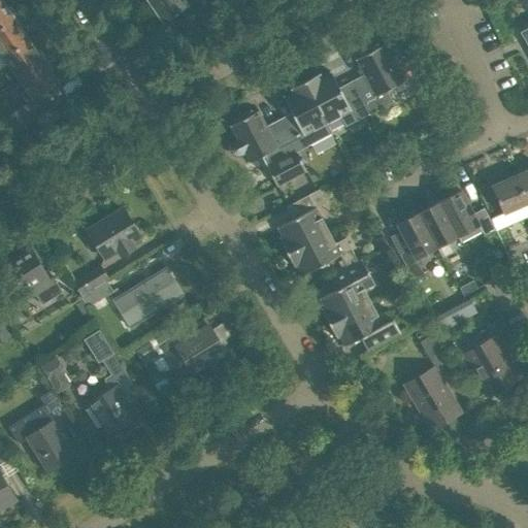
[(0,0),(0,27),(18,15),(10,5),(8,7),(3,0),(0,0)]
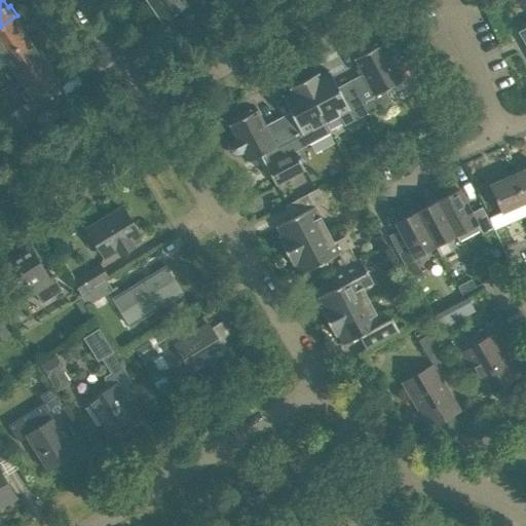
[(195,0),(187,6),(182,0),(147,0),(147,1),(162,24),(182,9),(189,21),(215,3),(212,0),(195,0)]
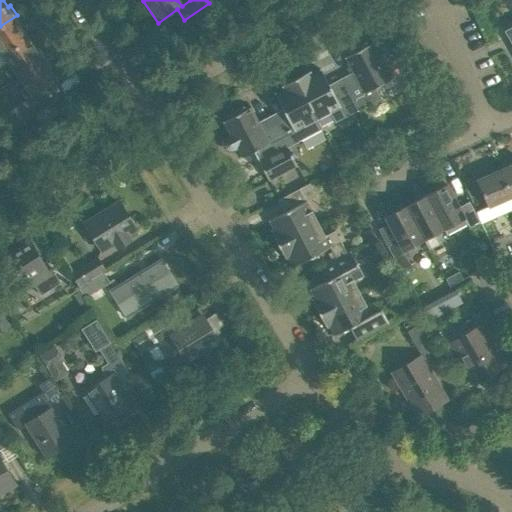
[(17,15),(0,26),(0,56),(7,52),(28,38),(21,27),(24,26),(17,15)]
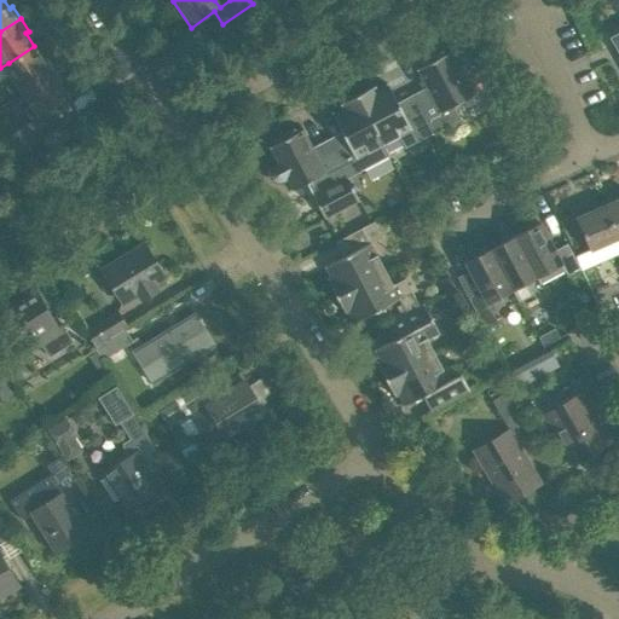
[(618,29),(608,36),(618,56),(618,29)]
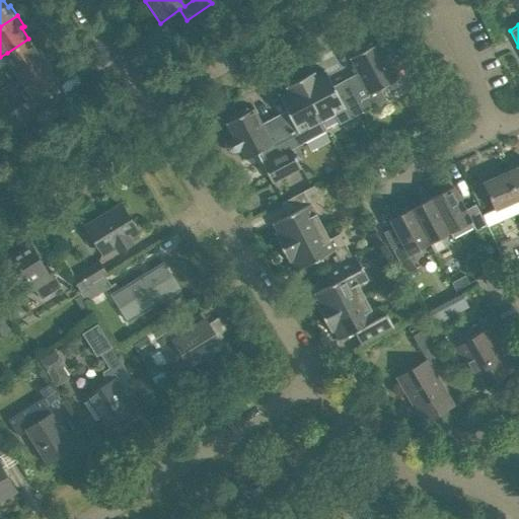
[(28,39),(7,53),(0,57),(0,66),(6,63),(16,77),(45,58),(39,48),(36,50),(28,39)]
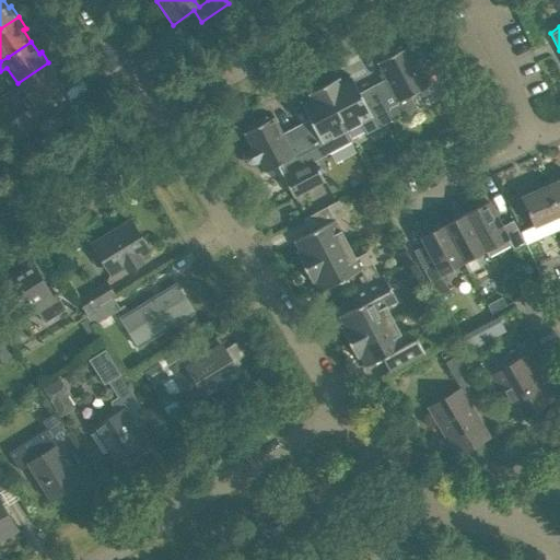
[(400,49),(399,46),(380,56),(382,59),(375,62),(376,63),(377,63),(389,88),(376,94),(391,120),(416,107),(409,95),(428,86),(427,85),(426,85),(421,77),(424,74),(428,72),(430,69),(430,65),(428,61),(424,59),(420,59),(417,60),(413,61),(406,48),(407,47),(407,46),(400,49)]
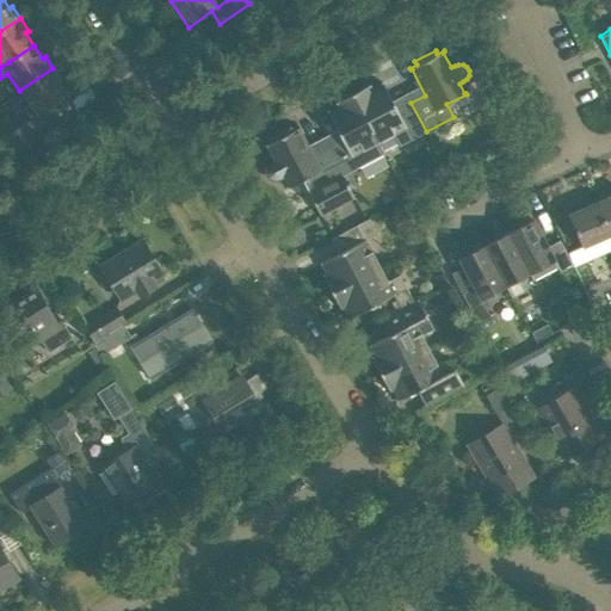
[(17,154),(56,127),(45,111),(68,96),(59,81),(61,79),(53,68),(19,91),(29,105),(23,109),(31,121),(6,137),(17,154)]
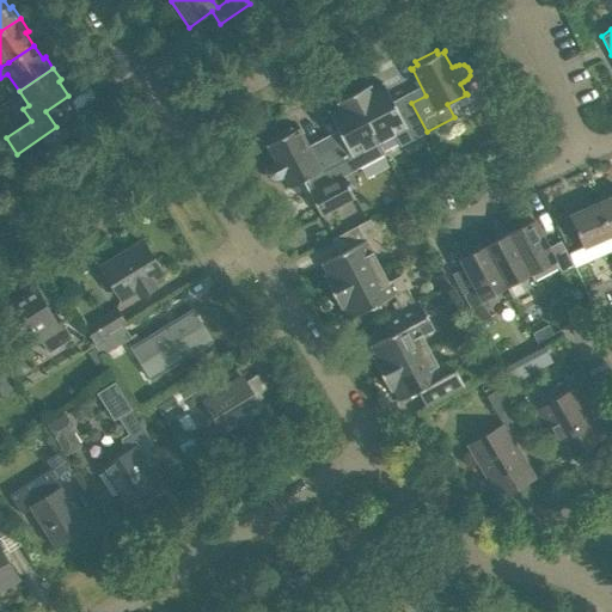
[(397,111),(381,83),(380,84),(381,84),(371,90),(369,87),(371,86),(369,85),(353,95),(378,141),(392,134),(399,147),(427,132),(411,103),(397,111)]
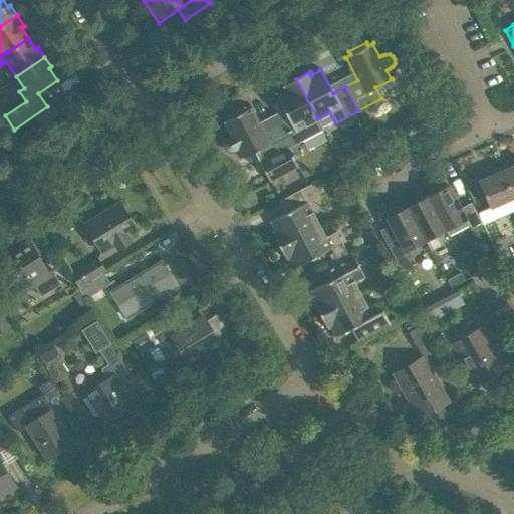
[(317,118),(296,79),(282,86),(282,87),(283,87),(284,89),(276,94),(275,93),(274,93),(287,117),(275,124),(287,149),(310,136),(305,125),(317,118)]
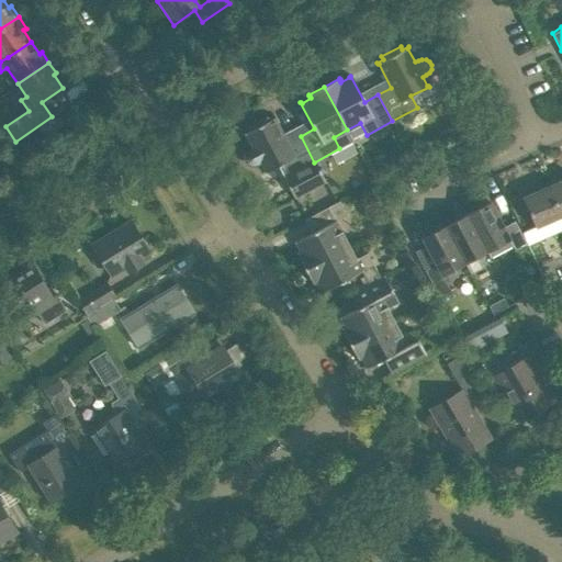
[(269,121),(267,116),(247,127),(249,131),(244,134),(244,135),(245,135),(253,148),(249,149),(246,153),(244,156),(244,159),(246,164),(249,166),(253,166),(257,165),(260,164),(265,172),(263,172),(265,173),(277,167),(294,199),(295,198),(294,197),(323,182),(324,183),(325,182),(314,163),(301,136),(287,143),(274,119),(276,119),(274,117),(269,121)]
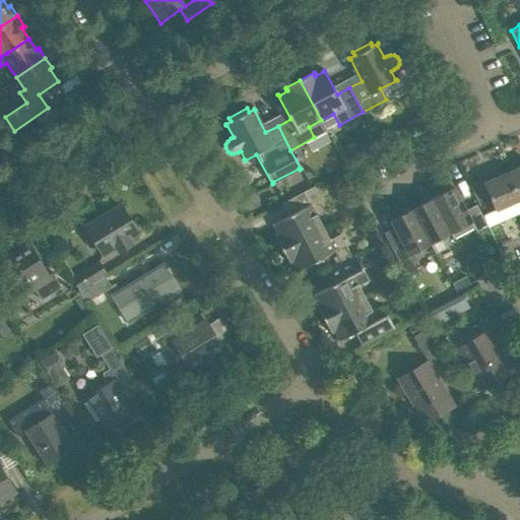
[(383,140),(389,142),(394,139),(395,134),(392,130),(386,128),(381,131),(380,135),(383,140)]
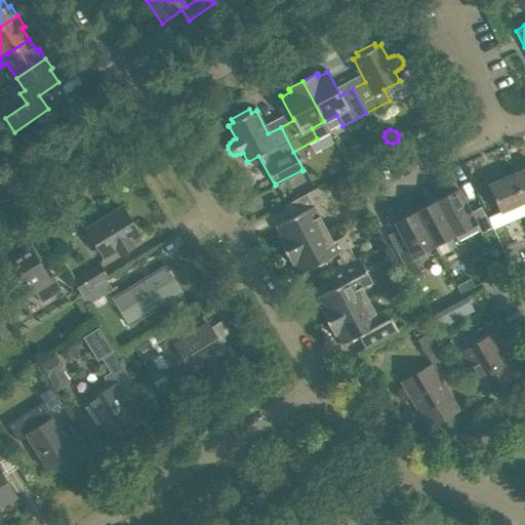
[(524,202),(524,201),(524,168),(512,174),(524,202)]
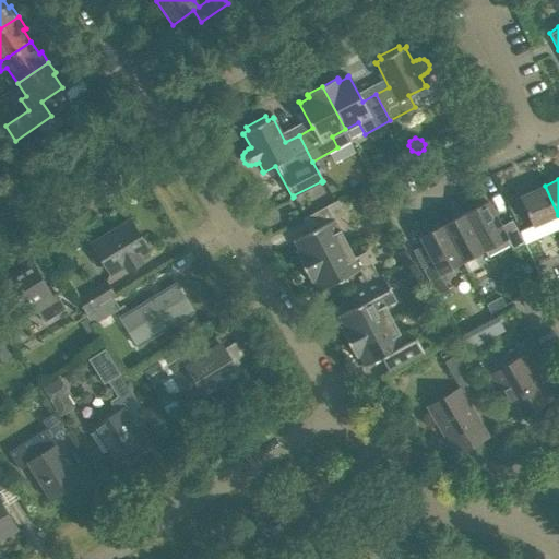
[(520,197),(533,226),(558,215),(545,186),(520,197)]
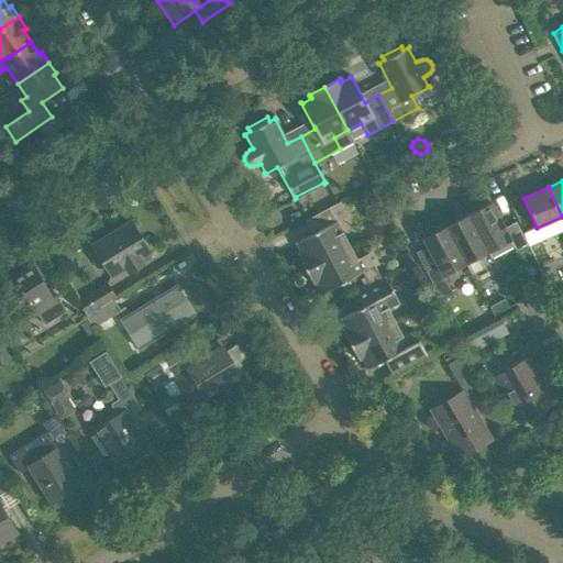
[(349,246),(335,221),(346,216),(340,201),(328,208),(334,221),(295,243),(295,244),(296,243),(301,253),(298,254),(298,253),(297,254),(305,269),(349,246)]
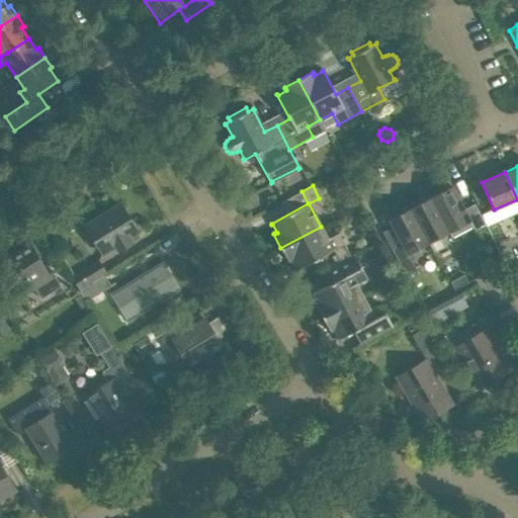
[(451,187),(430,197),(448,231),(452,238),(472,228),(475,231),(485,226),(473,204),(463,209),(451,187)]
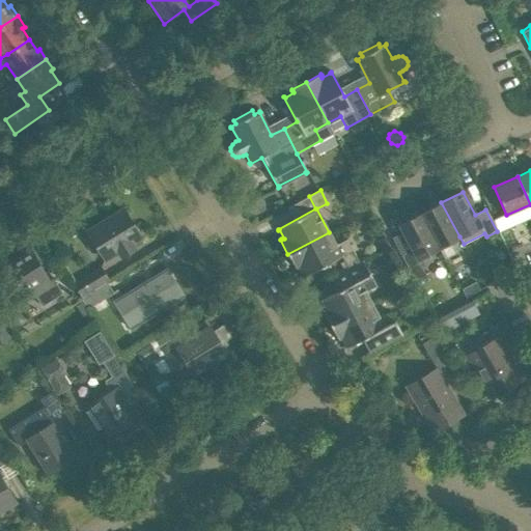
[(444,259),(455,253),(449,242),(459,236),(441,202),(420,214),(439,248),(444,259)]
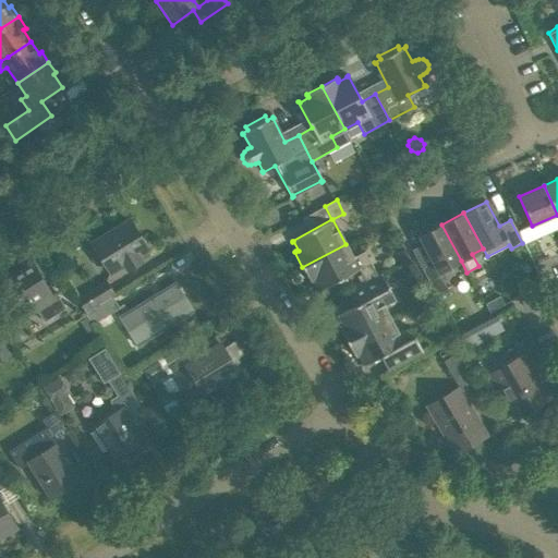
[(109,273),(146,250),(129,221),(92,244),(109,273)]
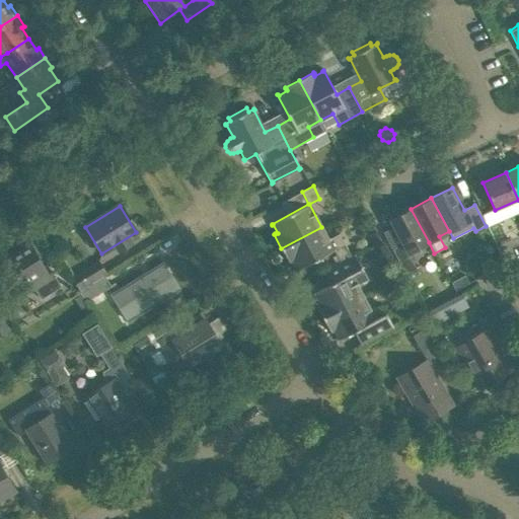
[(406,277),(417,272),(408,253),(429,242),(411,209),(389,220),(401,243),(391,248),(406,277)]
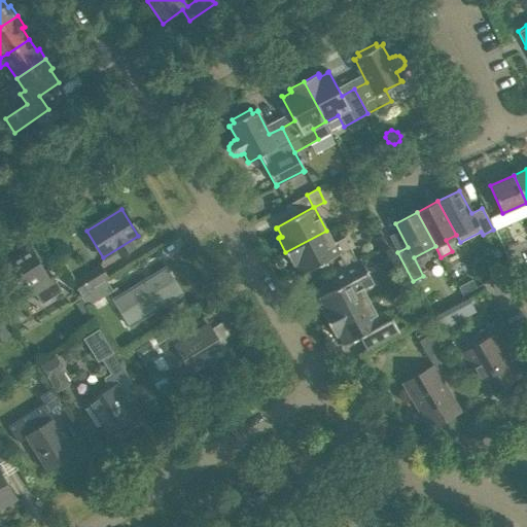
[(332,243),(326,231),(285,252),(293,267),(294,267),(294,266),(296,265),(301,273),(301,274),(301,275),(339,254),(346,268),(357,261),(356,261),(344,238),(332,243)]
